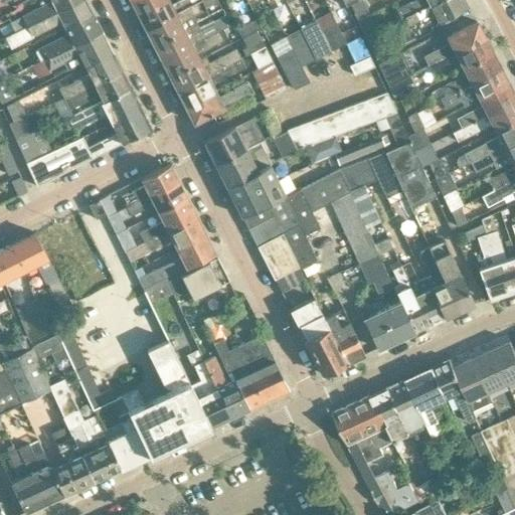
[(86,0),(76,0),(27,26),(4,37),(10,48),(62,21),(64,26),(93,12),(86,0)]
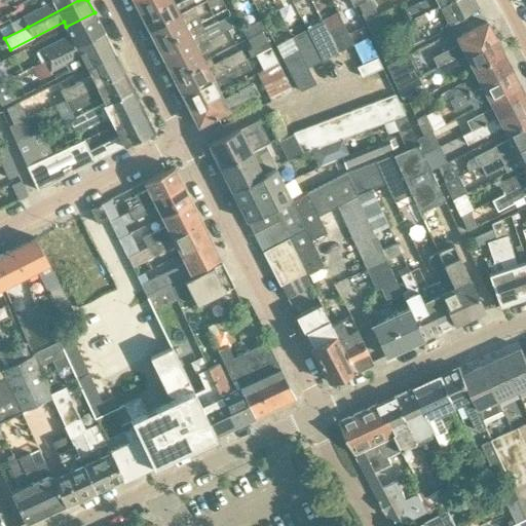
[(78,0),(49,0),(22,14),(28,27),(78,0)]
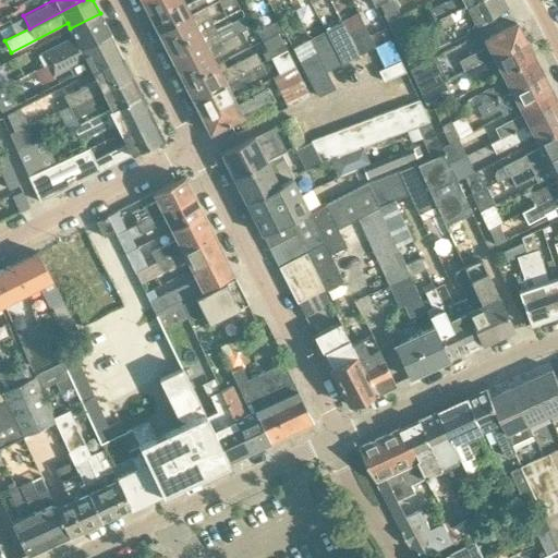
[(142,0),(148,13),(173,0),(142,0)]
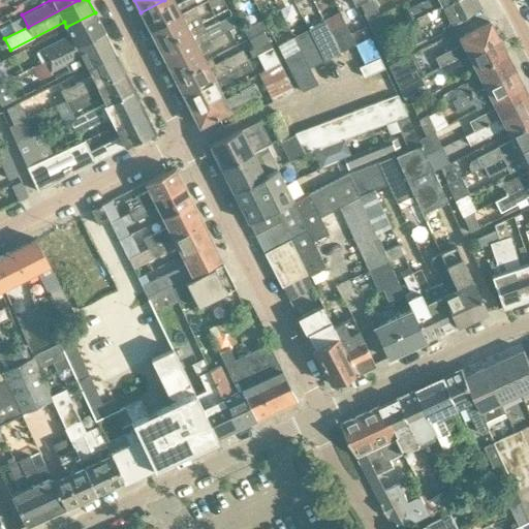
[(164,0),(141,12),(149,28),(204,0),(180,0),(175,3),(173,0),(164,0)]
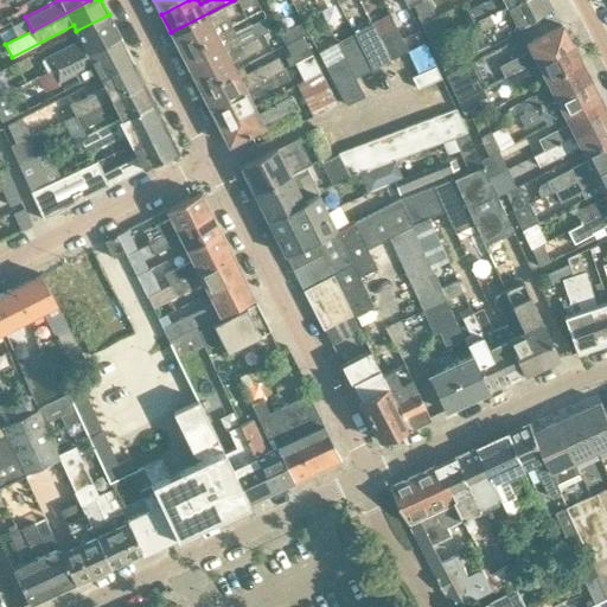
[(234,0),(171,32),(180,50),(229,25),(225,19),(243,10),(256,2),(255,0),(234,0)]
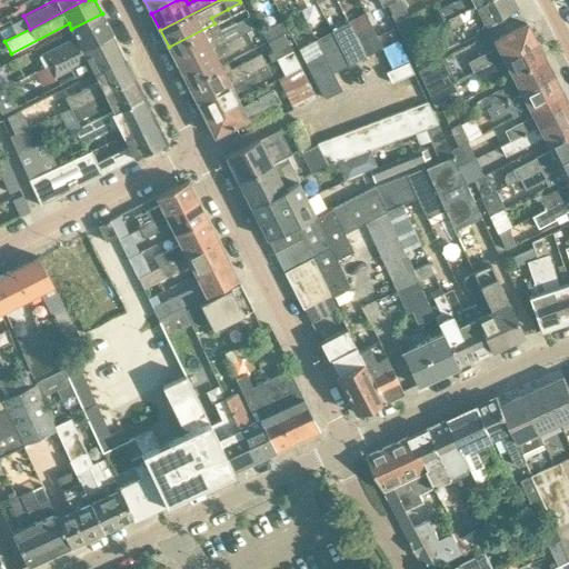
[(401,0),(396,0),(387,5),(395,23),(407,17),(403,9),(406,8),(401,0)]
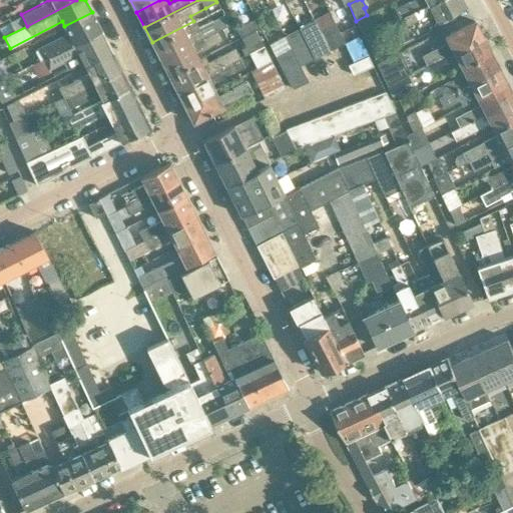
[(399,19),(404,17),(436,0),(413,0),(394,9),(396,13),(399,19)]
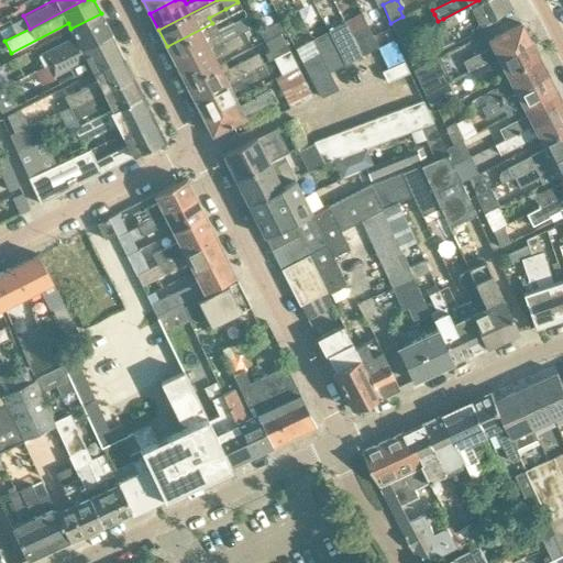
[(478,0),(443,19),(438,21),(435,22),(440,31),(475,14),(479,23),(511,8),(507,0),(478,0)]
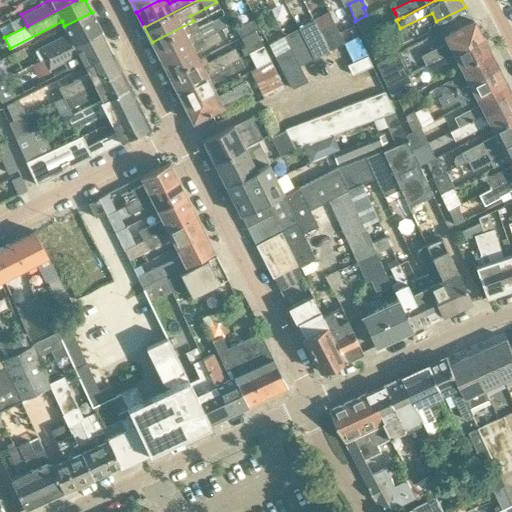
[(68,34),(35,51),(40,61),(43,59),(101,30),(92,12),(64,26),(68,34)]
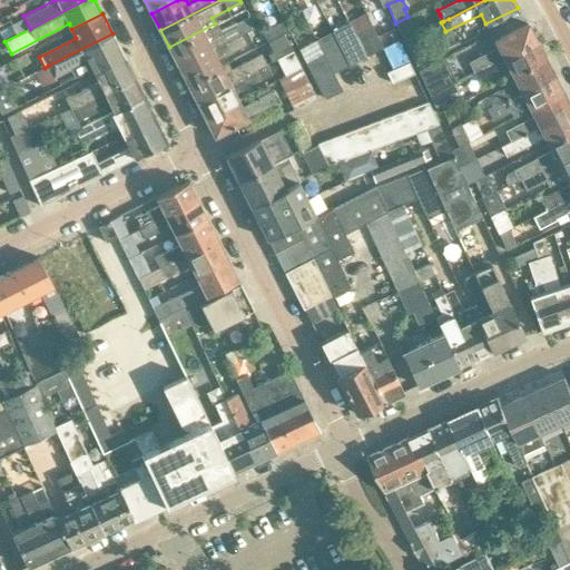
[(416,35),(408,17),(395,23),(404,41),(416,35)]
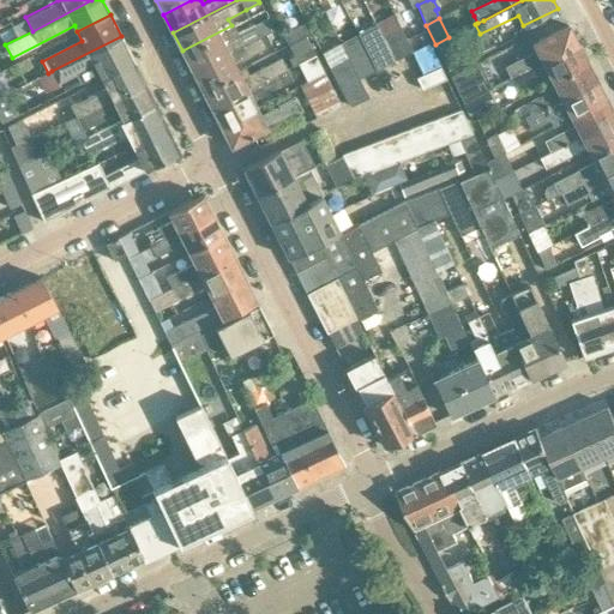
[(218,32),(182,50),(192,70),(260,35),(253,23),(253,24),(235,32),(232,25),(218,32)]
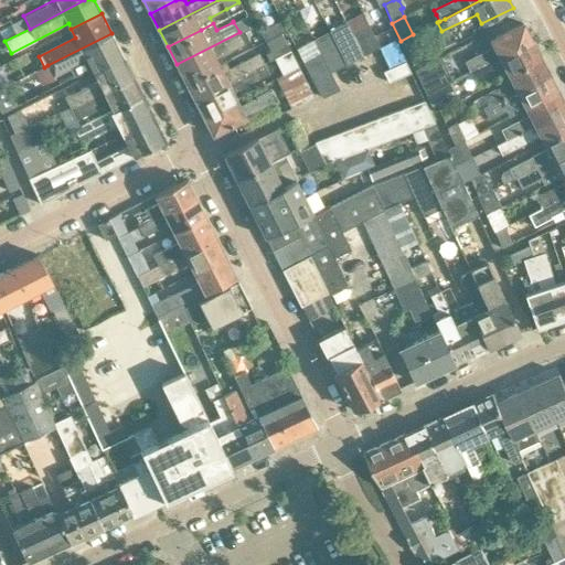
[(264,41),(280,32),(286,30),(281,21),(259,33),(264,41)]
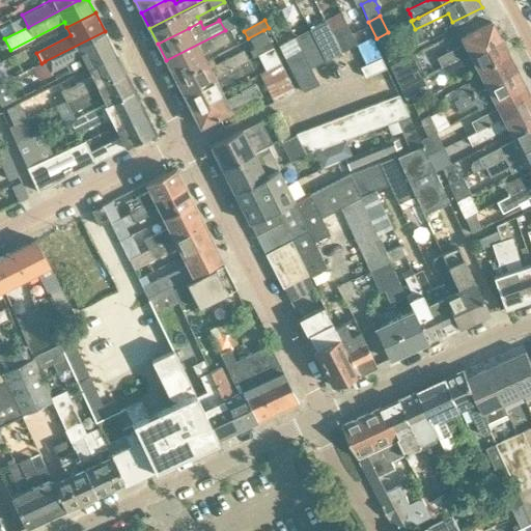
[(326,60),(341,52),(326,21),(310,29),(311,31),(314,38),(325,59),(326,60)]
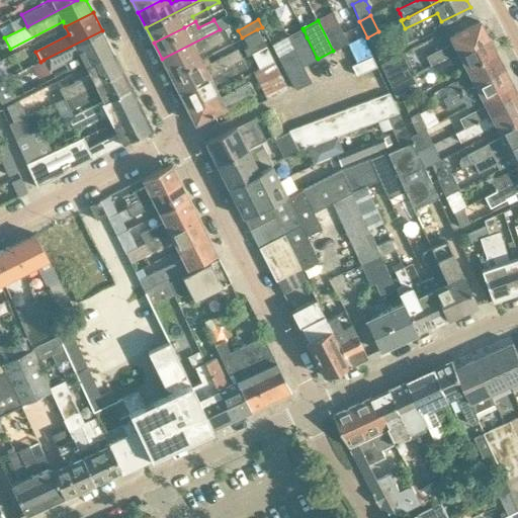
[(427,56),(432,65),(487,36),(479,21),(449,36),(452,42),(427,56)]
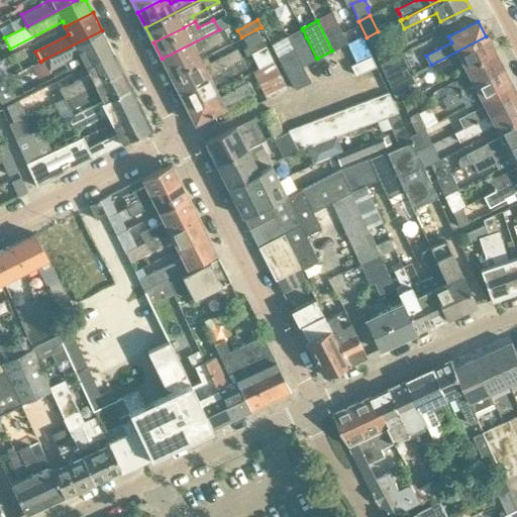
[(337,22),(322,30),(332,50),(347,42),(347,43),(348,42),(337,22)]
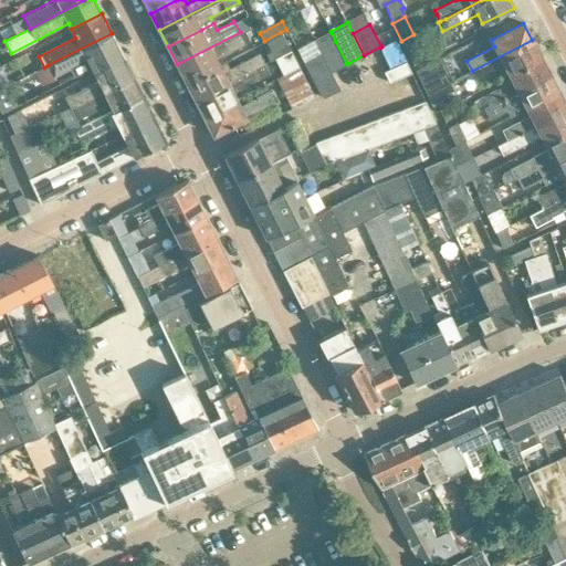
[(240,32),(177,64),(186,82),(219,64),(216,59),(244,43),(251,40),(245,29),(240,32)]
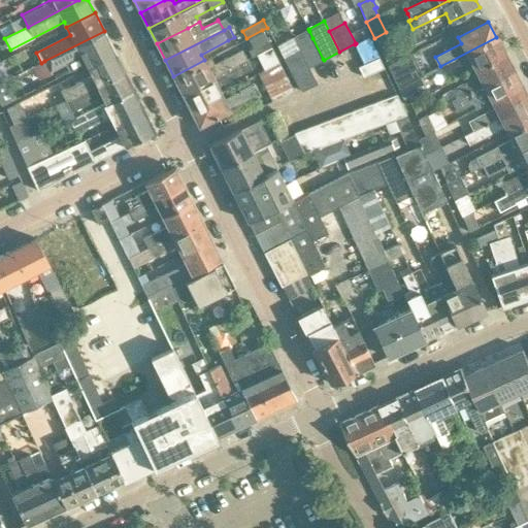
[(262,30),(246,38),(255,55),(270,46),(262,30)]
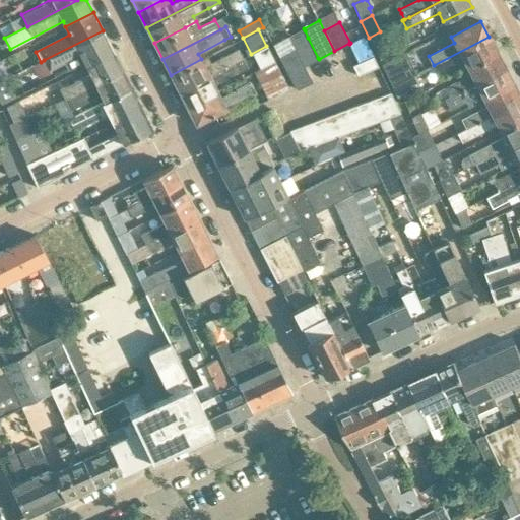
[(83,63),(85,66),(114,52),(103,30),(44,60),(50,70),(63,63),(67,71),(83,63)]
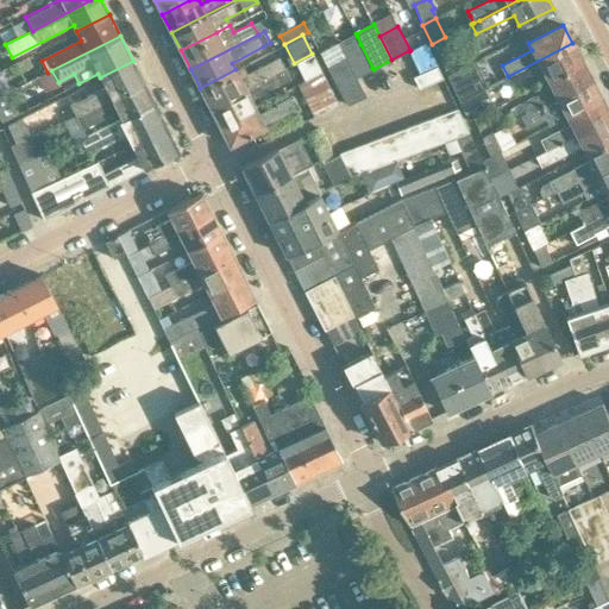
[(459,64),(445,37),(432,44),(444,71),(459,64)]
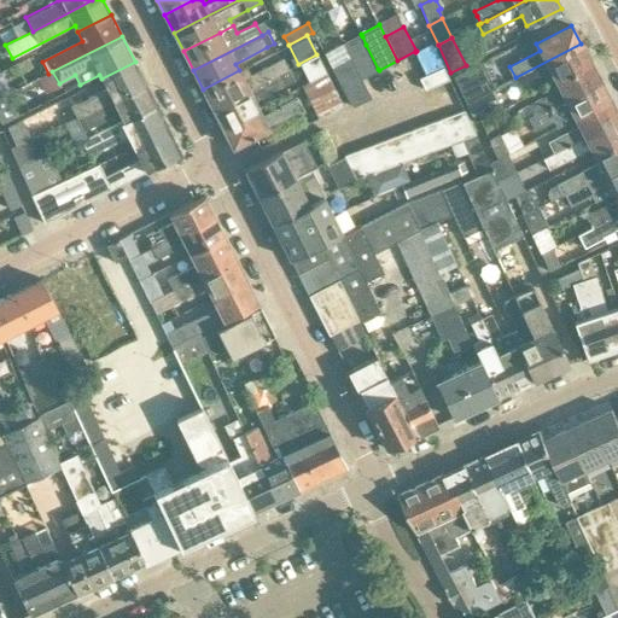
[(443,66),(432,44),(417,51),(415,52),(426,75),(443,66)]
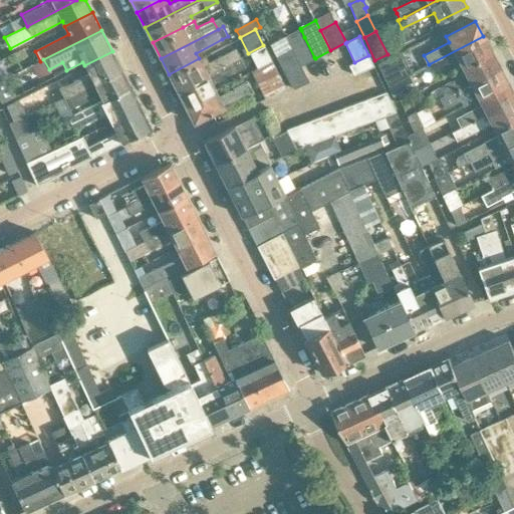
[(491,51),(483,36),(429,64),(433,74),(459,61),(462,67),(491,51)]
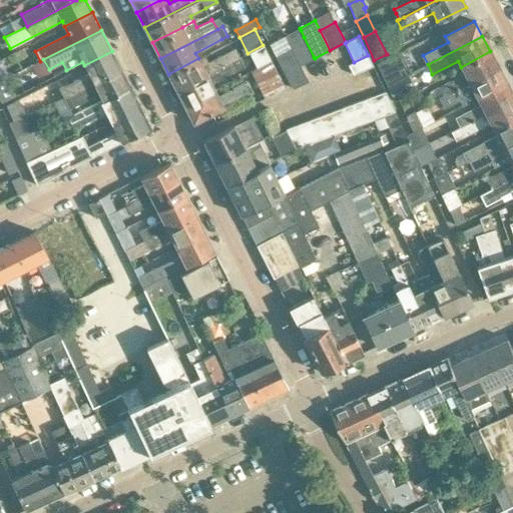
[(304,37),(290,45),(292,47),(300,64),(314,57),(304,37)]
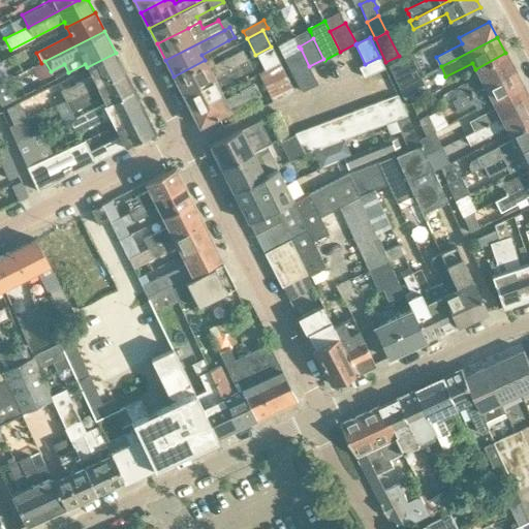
[(271,47),(255,55),(263,70),(279,62),(272,48),(271,47)]
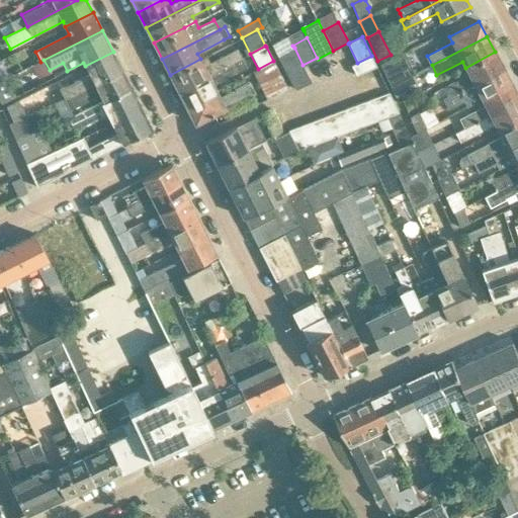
[(170,75),(178,90),(242,58),(237,48),(203,65),(200,59),(170,75)]
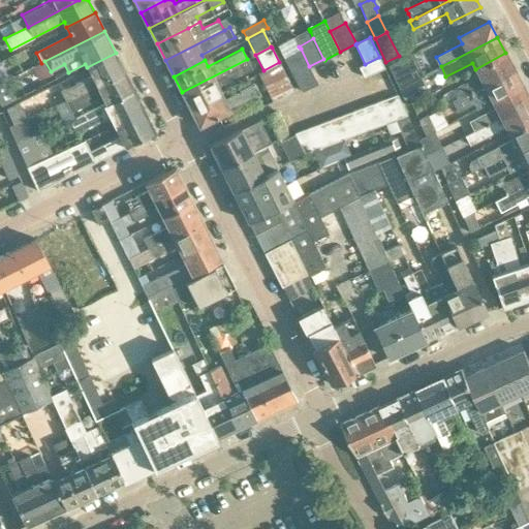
[(301,49),(283,58),(292,75),(300,88),(301,91),(317,84),(315,79),(309,66),(301,49)]
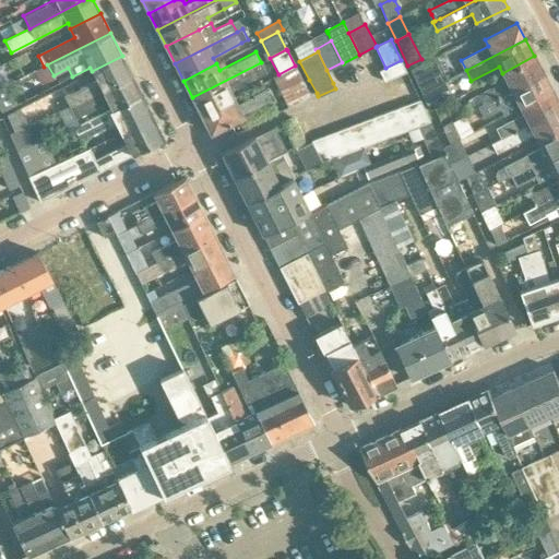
[(131,74),(122,56),(92,71),(96,79),(63,96),(69,107),(131,74)]
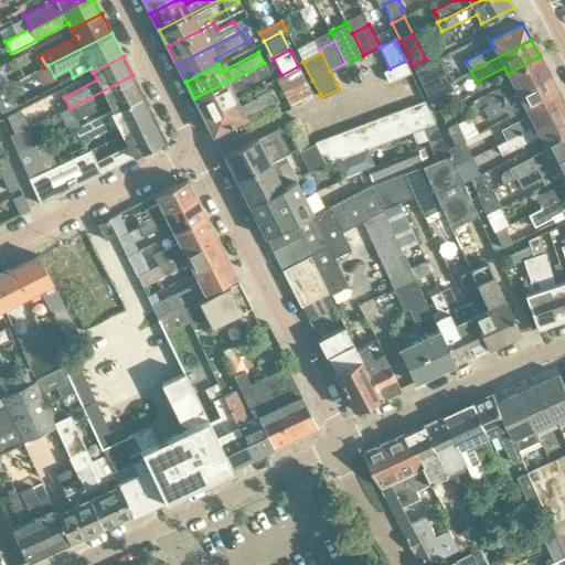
[(548,74),(540,56),(508,74),(511,80),(469,102),(475,113),(482,108),(548,74)]
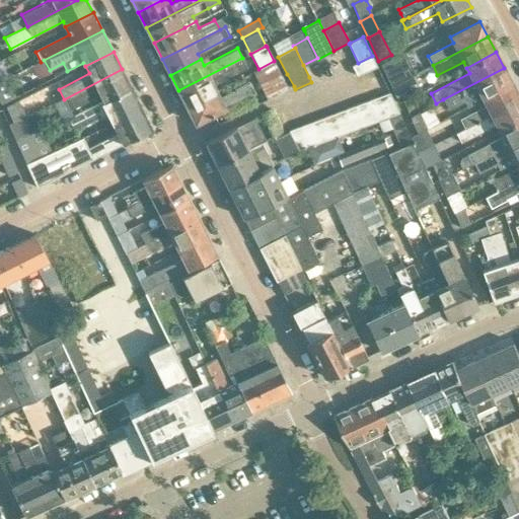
[(415,74),(404,53),(380,65),(390,87),(403,80),(415,74)]
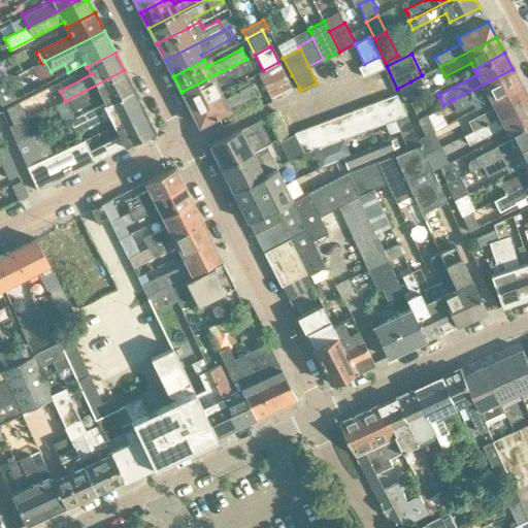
[(384,67),(378,57),(364,64),(358,66),(363,76),(384,67)]
